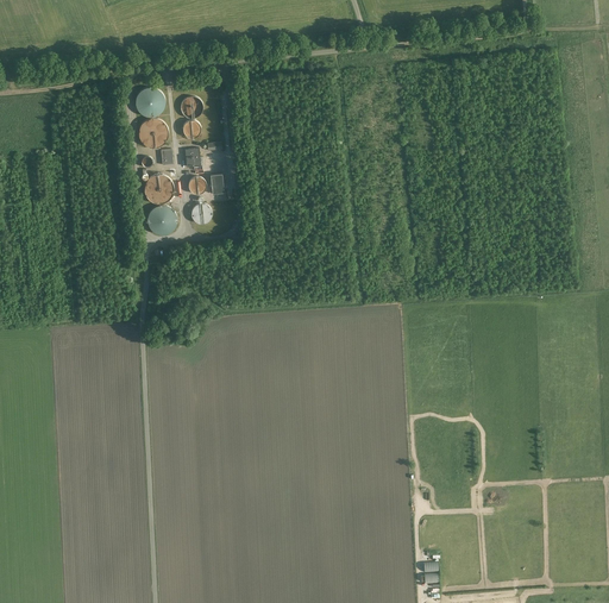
[(135,87),(137,117),(143,115),(143,112),(146,112),(145,105),(161,104),(159,87),(143,89),(143,87),(135,87)]
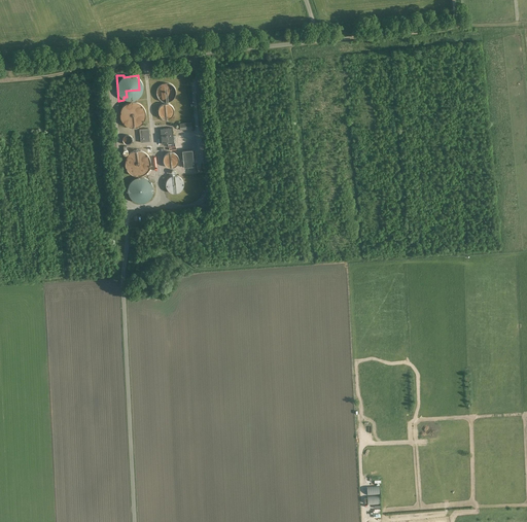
[(130,128),(133,120),(120,115),(117,122),(130,128)]
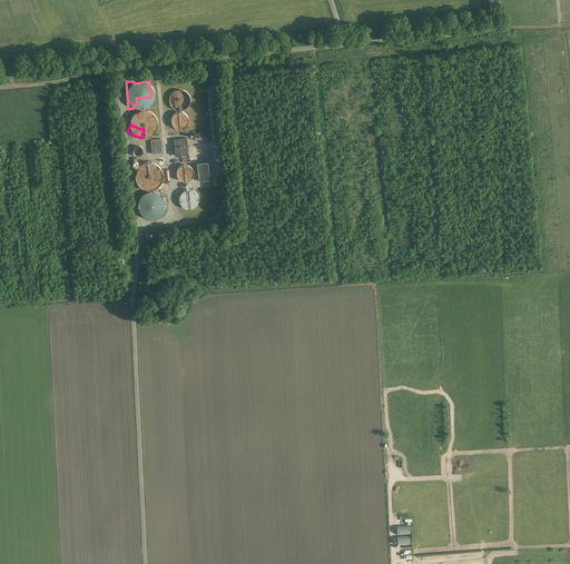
[(187,144),(174,145),(176,161),(190,159),(189,151),(187,152),(187,144)]
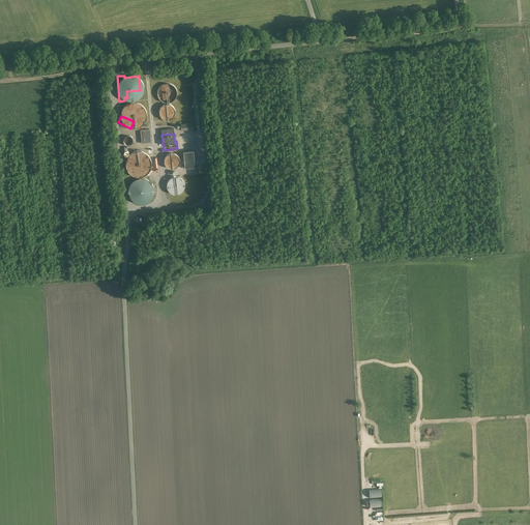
[(151,147),(150,135),(140,136),(142,148),(151,147)]
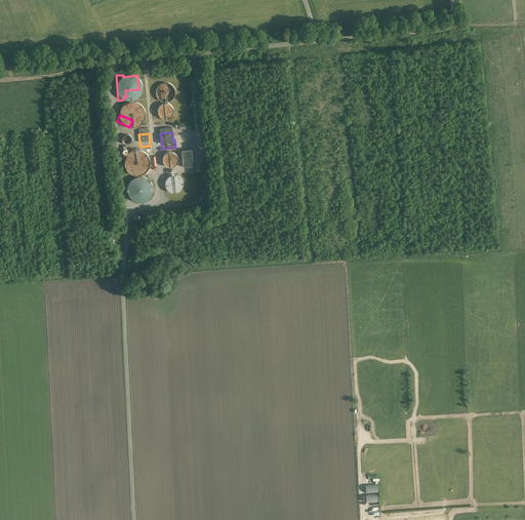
[(194,170),(192,155),(182,156),(184,171),(194,170)]
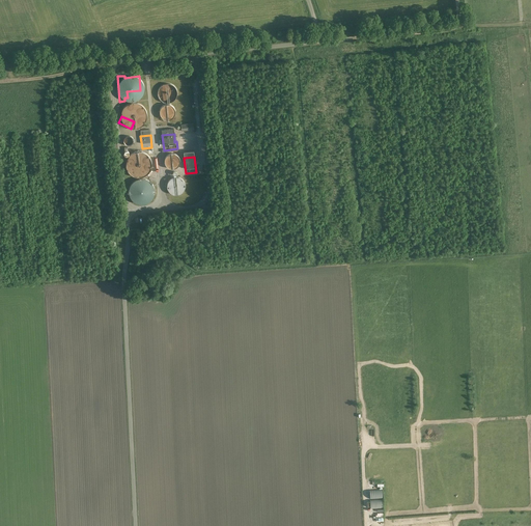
[(129,197),(135,205),(138,206),(145,205),(150,201),(152,196),(151,193),(150,192),(151,188),(150,186),(144,178),(142,177),(145,175),(144,174),(139,175),(139,173),(136,172),(134,173),(132,173),(133,170),(132,164),(130,170),(128,170),(128,172),(132,178),(131,180),(131,181),(128,193),(129,197)]
